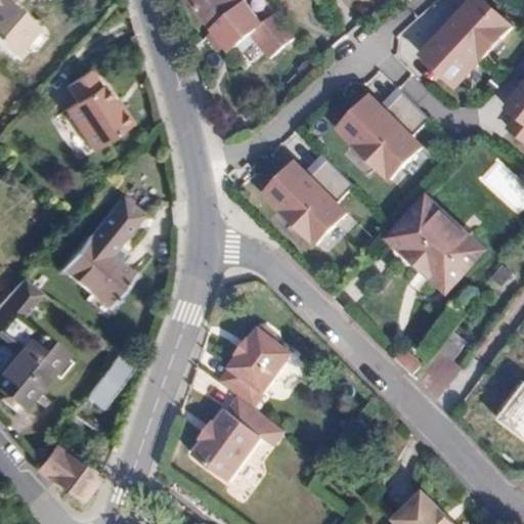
[(40,15),(20,0),(0,0),(0,30),(15,43),(40,15)]
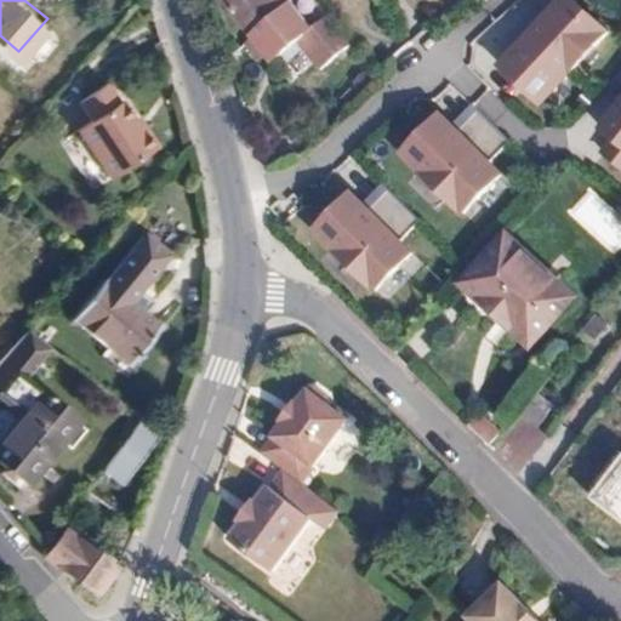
[(224,0),(248,30),(286,0),(224,0)]
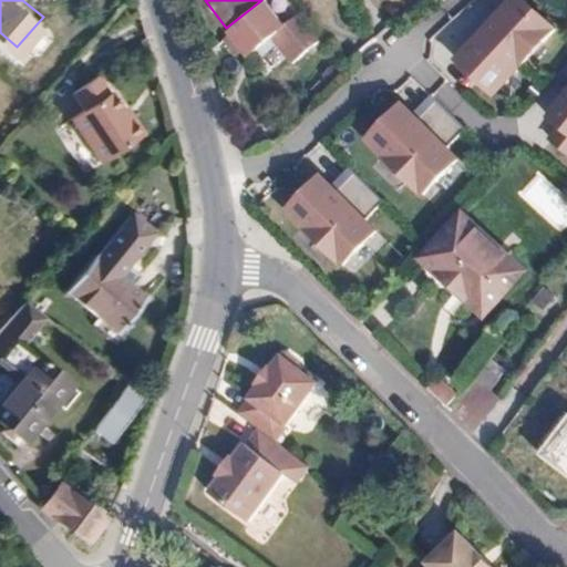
[(282,21),(266,0),(261,0),(226,28),(244,51),(277,26),(282,21)]
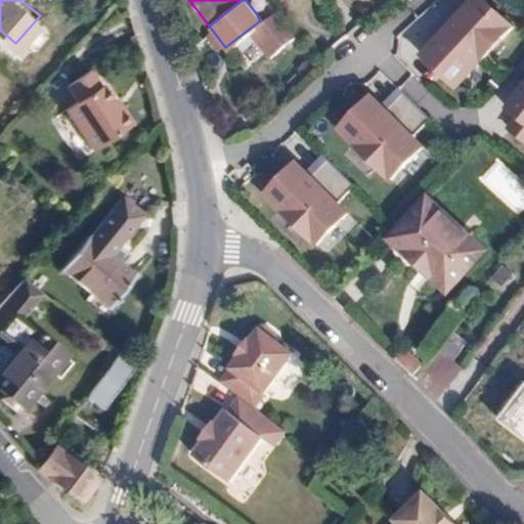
[(513,31),(478,0),(470,0),(417,59),(455,94),(513,31)]
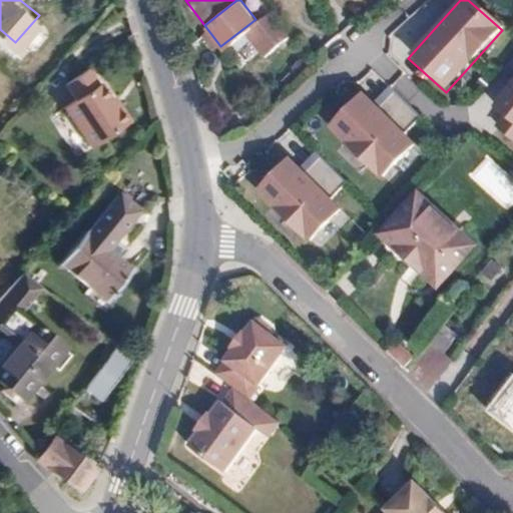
[(286,36),(266,11),(255,19),(250,23),(270,48),(286,36)]
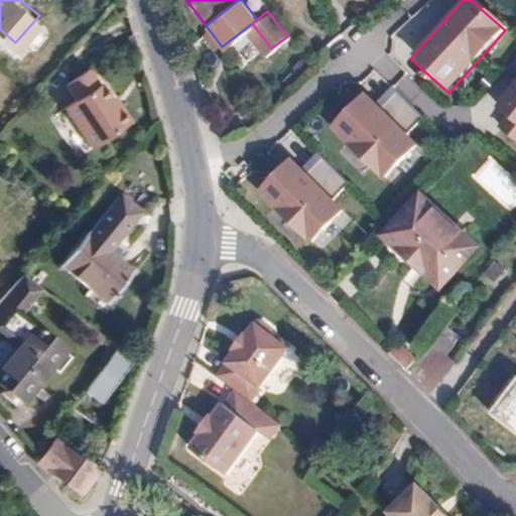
[(88,67),(67,81),(77,96),(61,106),(88,143),(128,118),(120,105),(112,110),(104,99),(95,85),(98,82),(88,67)]
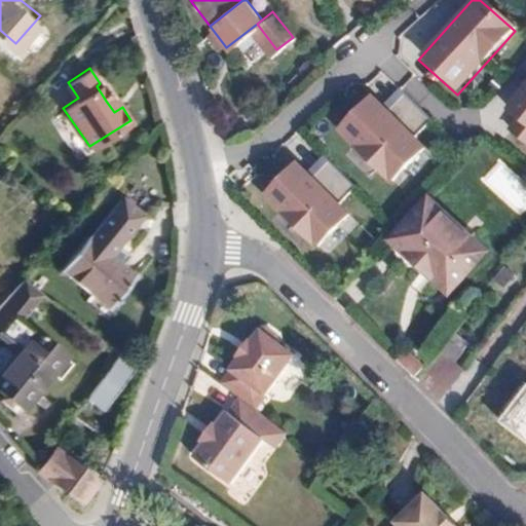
[(525,75),(500,110),(518,122),(510,134),(525,145),(525,75)]
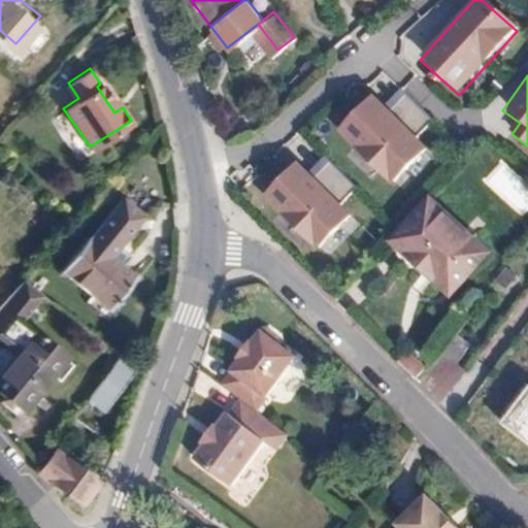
[(389,105),(420,130),(430,117),(399,92),(389,105)]
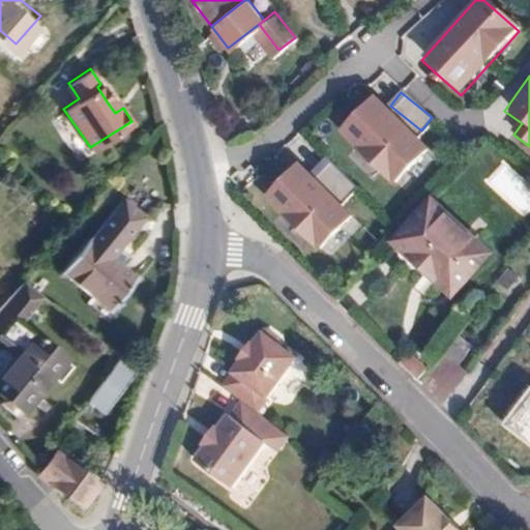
[(123,108),(115,95),(107,101),(115,113),(123,108)]
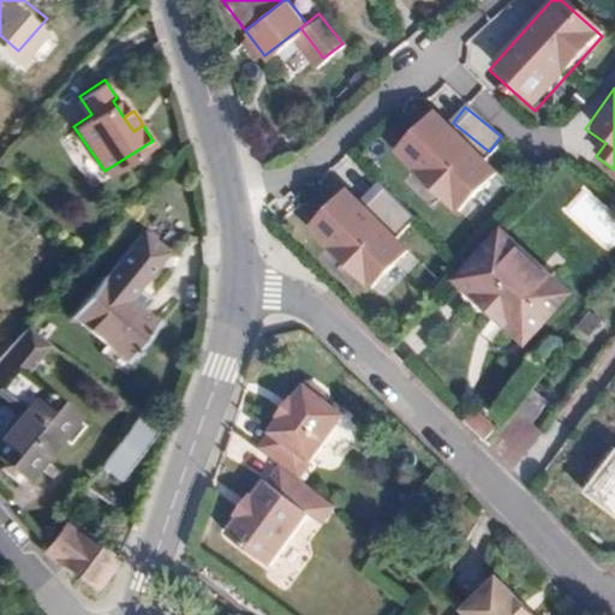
[(501,178),(436,114),(394,157),(460,221),(501,178)]
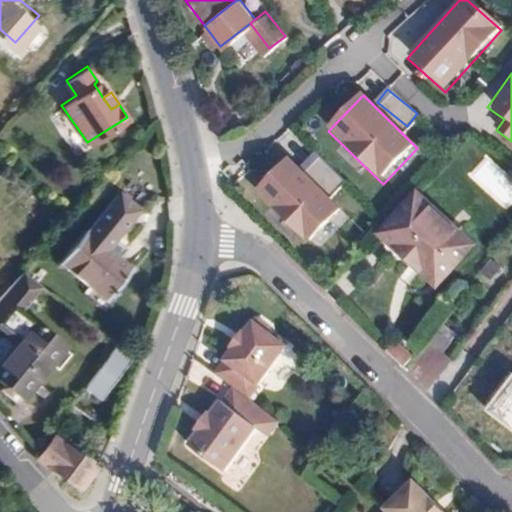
[(344,212),(291,159),(256,194),(309,247),(344,212)]
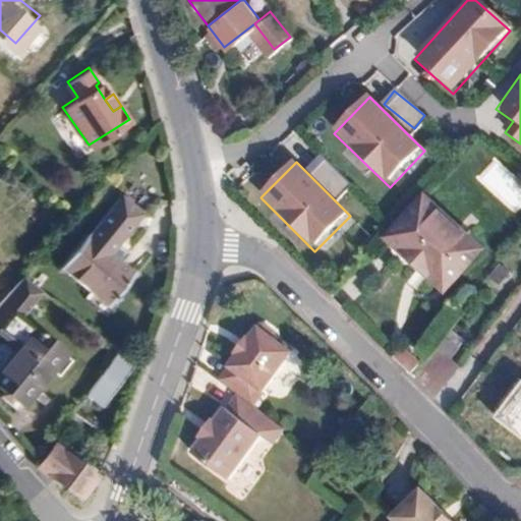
[(451,281),(486,243),(436,194),(399,232),(451,281)]
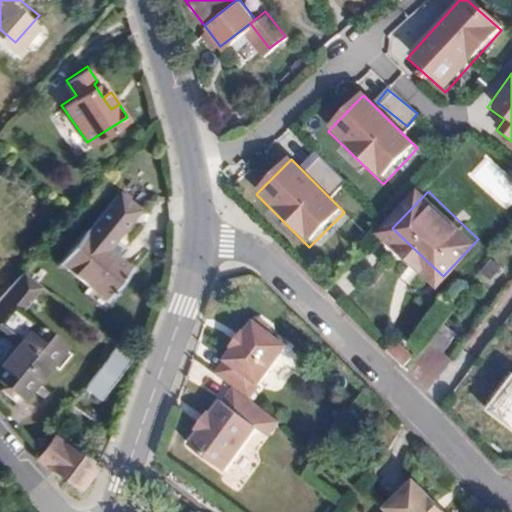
[(141,211),(121,194),(115,202),(134,219),(141,211)]
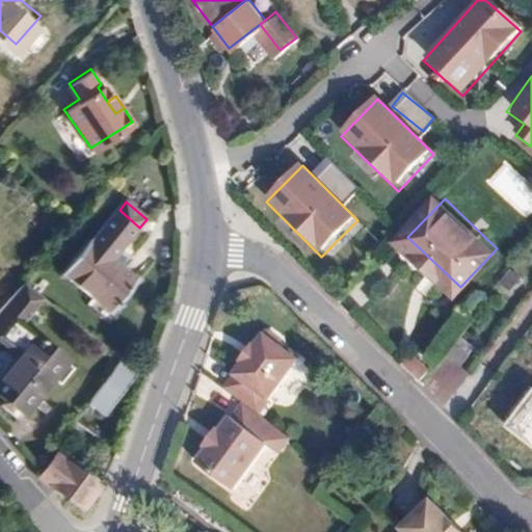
[(138,282),(124,269),(132,261),(120,250),(139,228),(120,210),(91,242),(90,240),(62,273),(110,315),(138,282)]
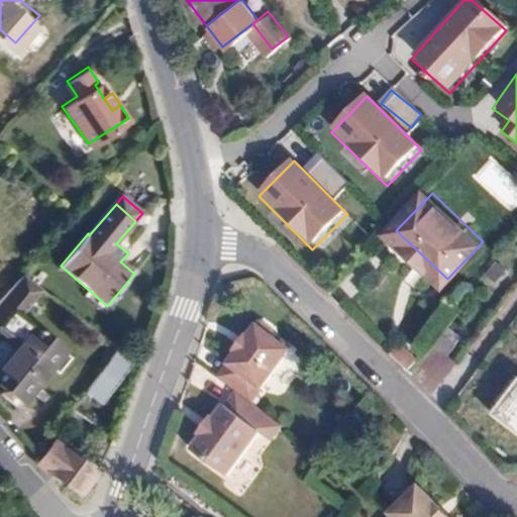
[(65,348),(21,311),(42,286),(26,272),(0,303),(0,329),(4,333),(0,336),(0,380),(24,400),(65,348)]
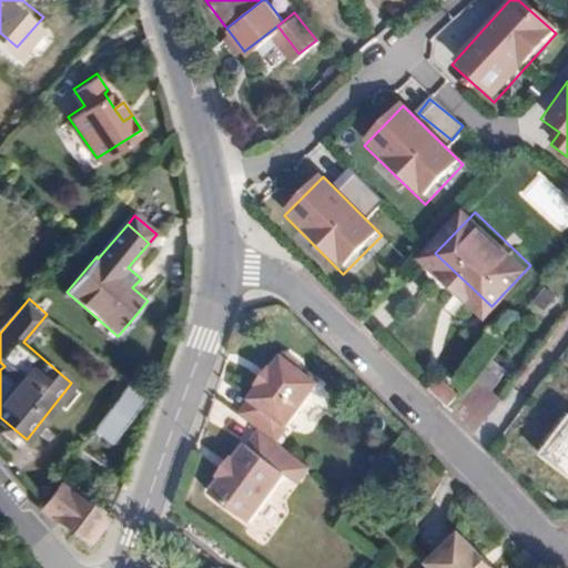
[(243,411),(282,440),(323,387),(284,357),(243,411)]
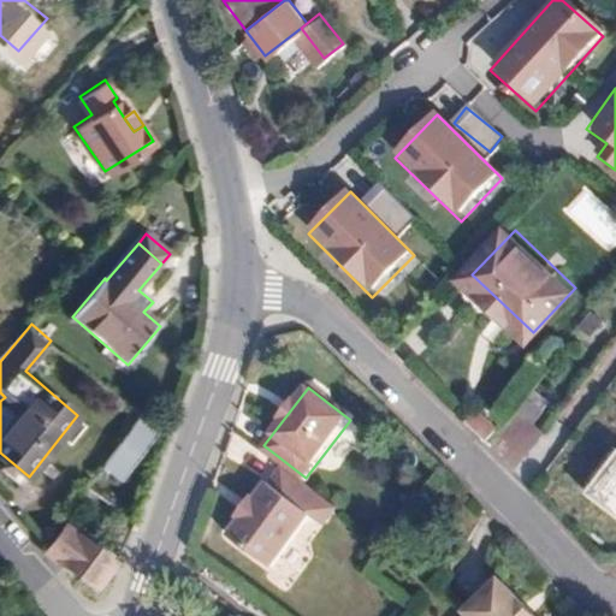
[(502,456),(515,438),(519,440),(550,401),(534,390),(504,430),(502,427),(487,445),(502,456)]
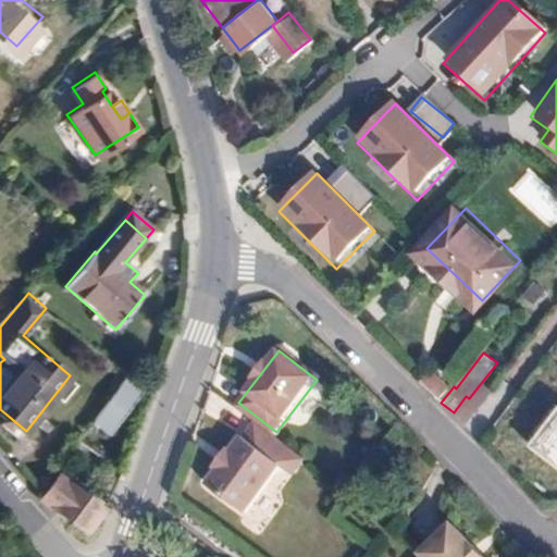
[(435,394),(446,380),(425,363),(413,378),(435,394)]
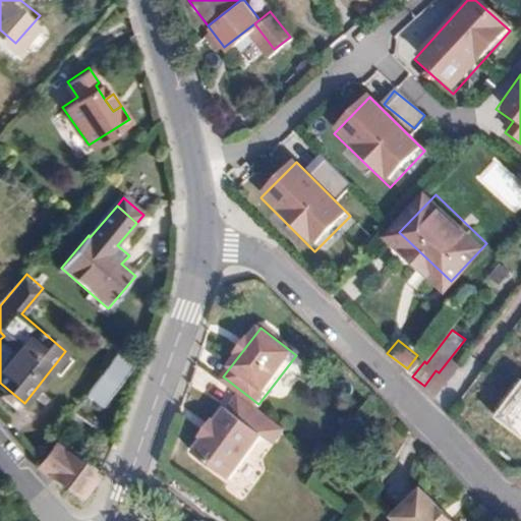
[(100,399),(119,372),(121,373),(134,356),(122,346),(108,364),(104,361),(84,387),(100,399)]
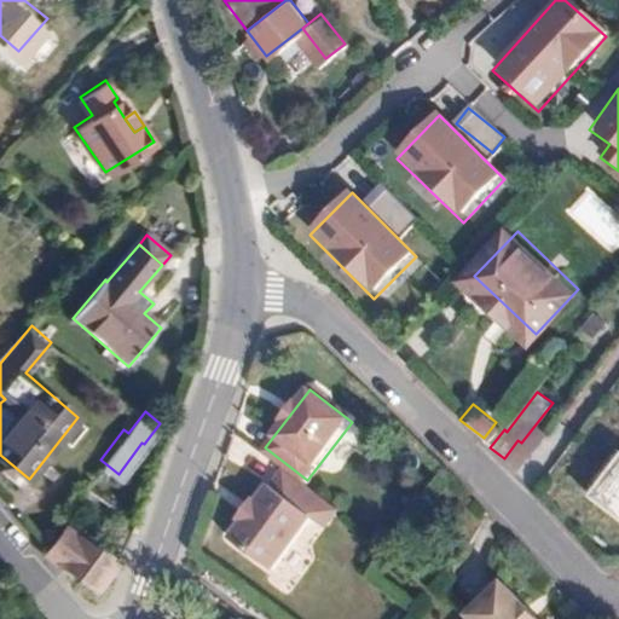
[(266,567),(307,515),(320,526),(334,509),(299,481),(282,468),(271,482),(268,480),(253,499),(250,498),(236,516),(238,518),(225,533),(266,567)]
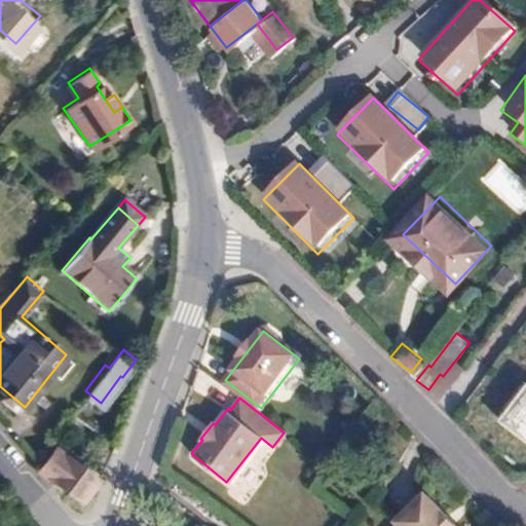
[(95,479),(65,454),(62,458),(52,450),(41,462),(49,468),(46,473),(53,479),(57,475),(91,503),(98,488),(91,483),(95,479)]
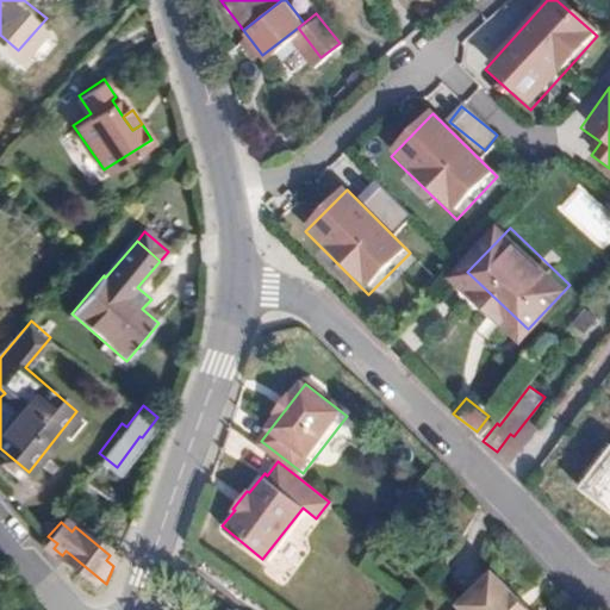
[(546,609),(539,602),(533,607),(522,596),(528,591),(502,562),(468,595),(483,609),(546,609)]
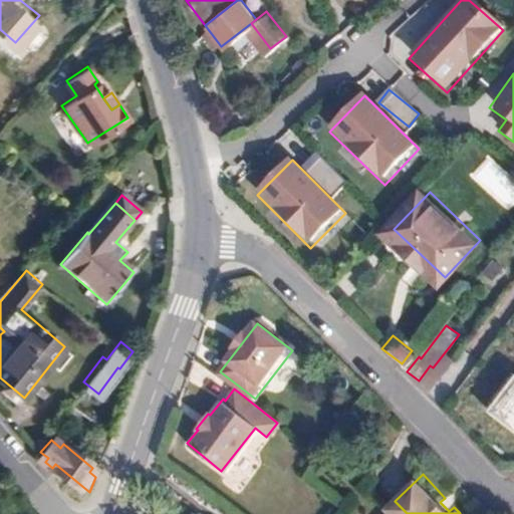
[(449,511),(454,507),(445,498),(440,502),(449,511)]
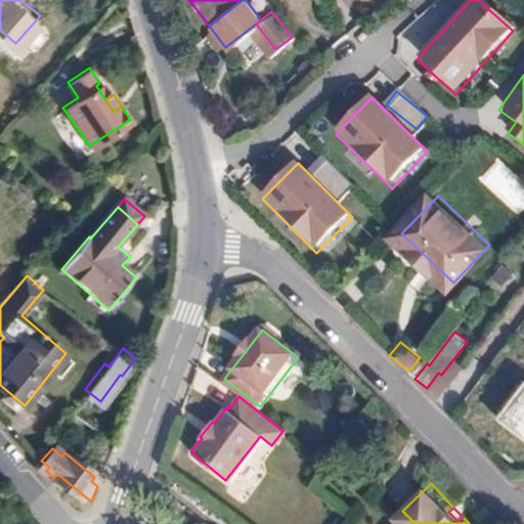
[(210,523),(194,515),(188,523),(210,523)]
